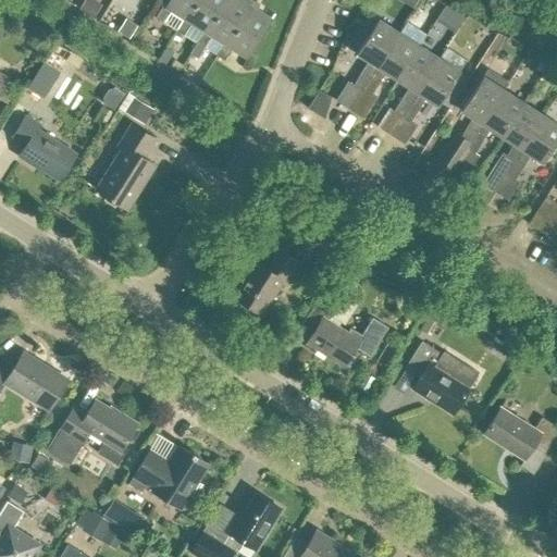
[(35,0),(32,4),(46,17),(54,8),(46,0),(35,0)]
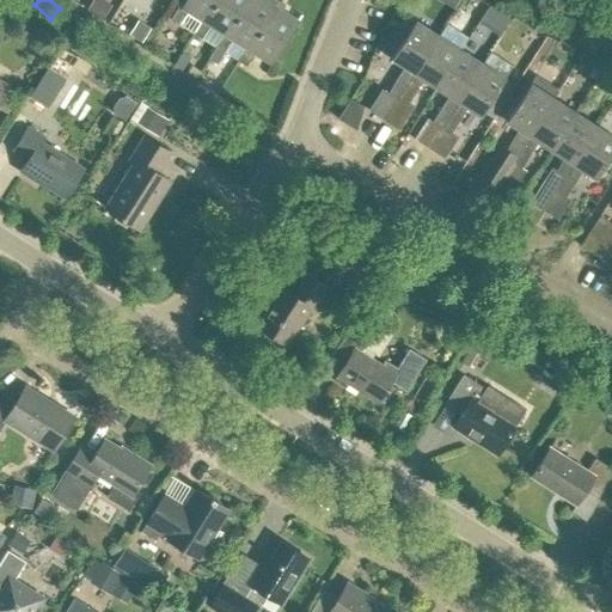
[(92,0),(87,8),(86,10),(103,19),(111,5),(102,0),(92,0)]
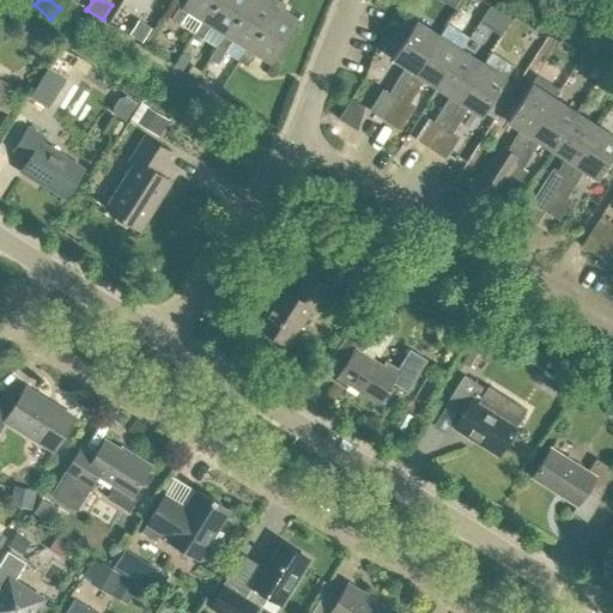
[(204,24),(218,0),(186,0),(181,8),(177,7),(170,19),(178,25),(186,13),(200,23),(204,24)]
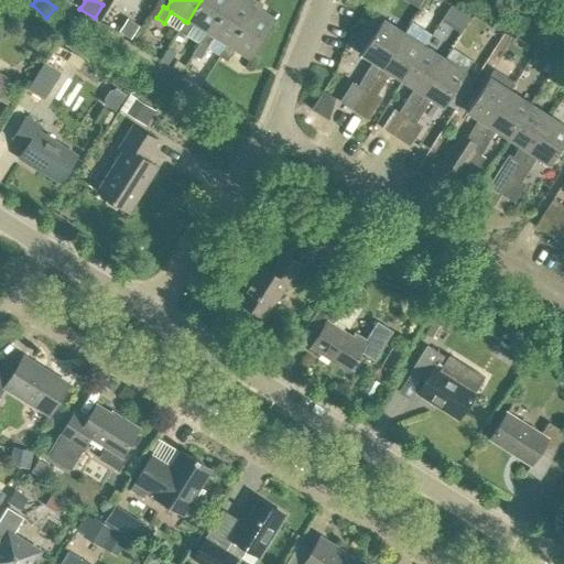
[(207,34),(228,0),(201,0),(187,22),(184,21),(177,31),(185,35),(192,25),(205,33),(207,34)]
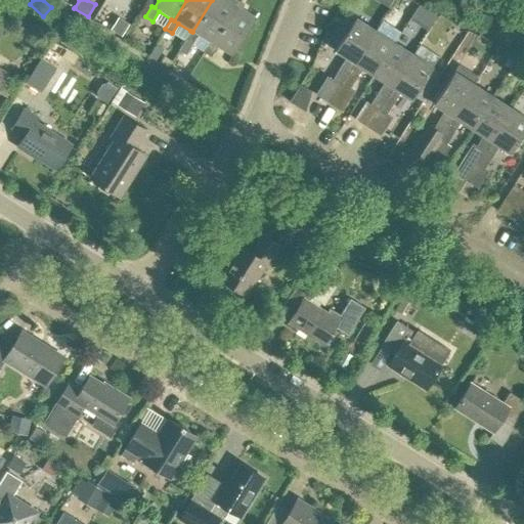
[(212,44),(238,2),(234,0),(212,0),(192,32),(190,31),(178,50),(185,55),(198,35),(210,42),(212,44)]
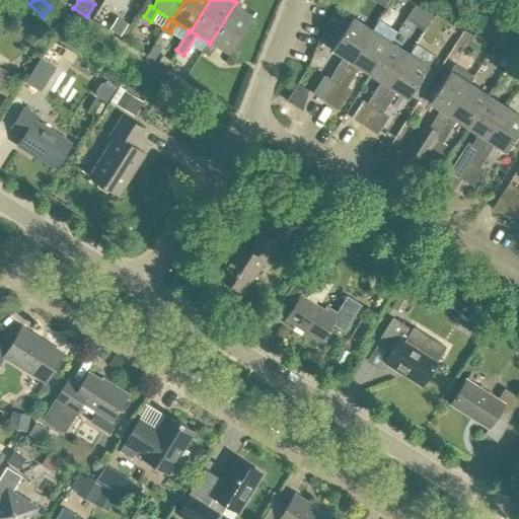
[(210,44),(208,42),(201,52),(209,57),(215,47),(230,56),(255,14),(236,2),(210,44)]
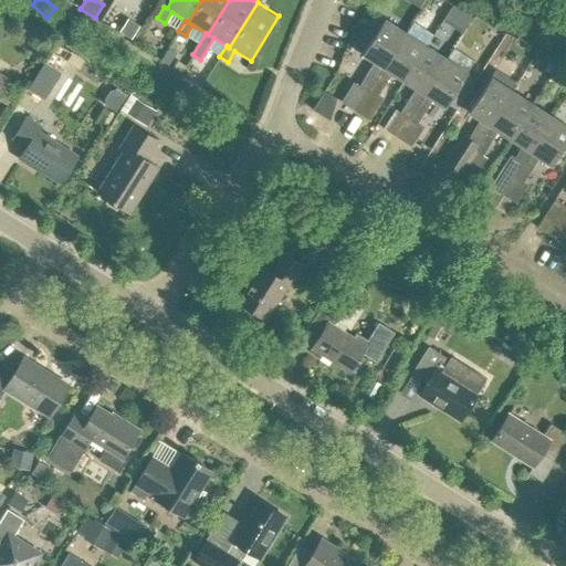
[(127,20),(119,32),(130,40),(139,27),(127,20)]
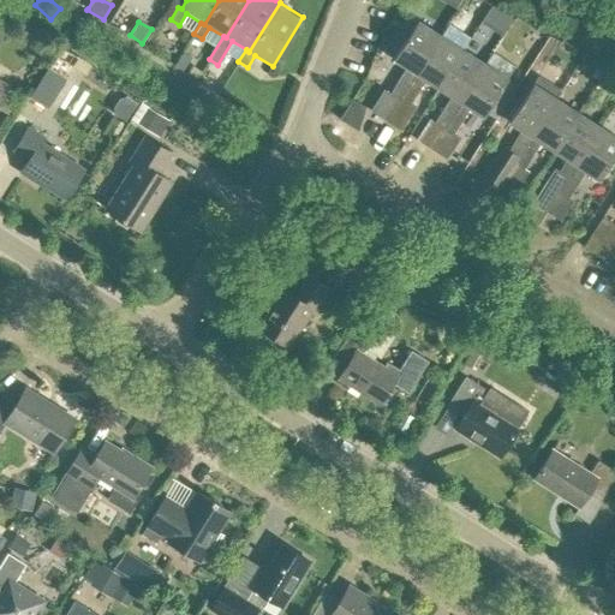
[(384,120),(440,36),(417,22),(392,59),(406,69),(389,94),(386,91),(372,112),(384,120)]
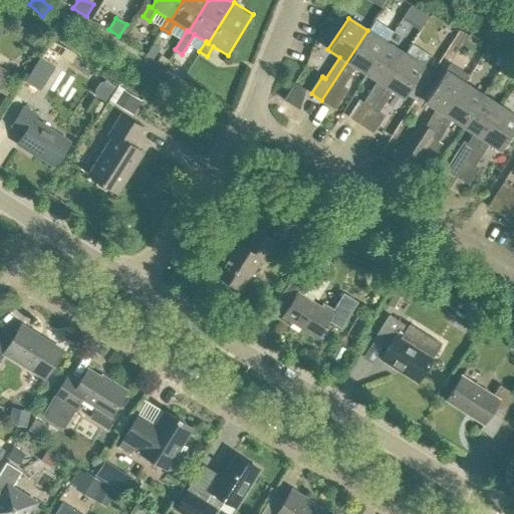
[(365,74),(384,42),(367,30),(321,100),(335,109),(346,92),(341,89),(355,67),(365,74)]
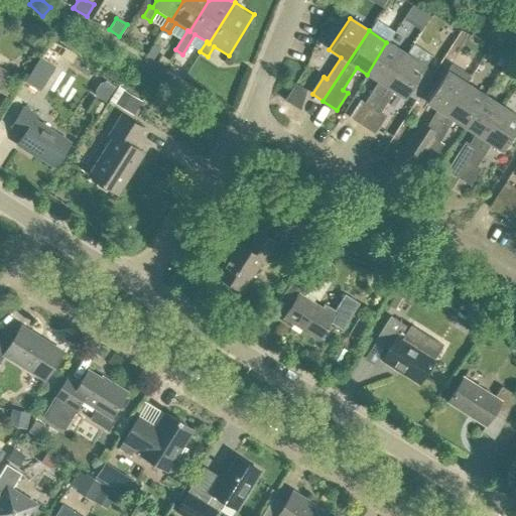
[(371,108),(406,54),(386,42),(367,75),(378,82),(364,103),(360,101),(349,118),(360,125),(371,108)]
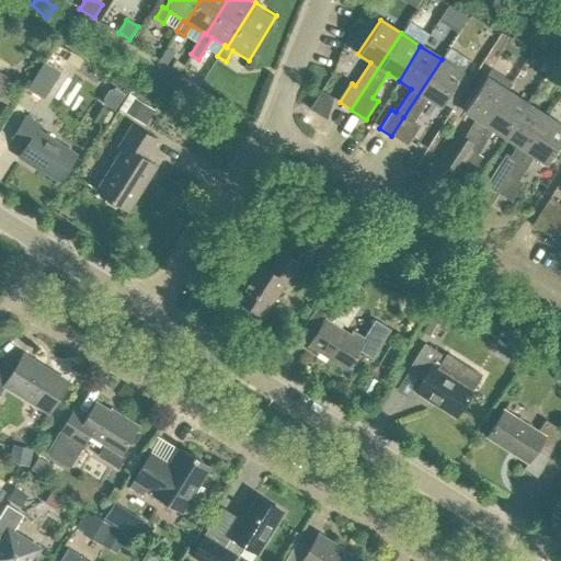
[(165,67),(174,54),(169,50),(160,64),(165,67)]
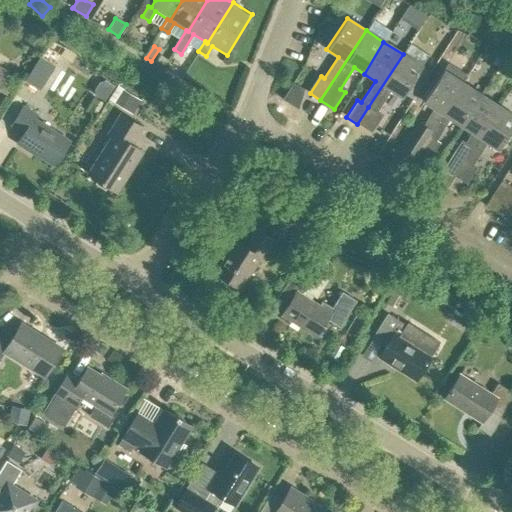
[(389,90),(401,98),(404,93),(421,66),(403,54),(368,107),(375,112),(389,90)]
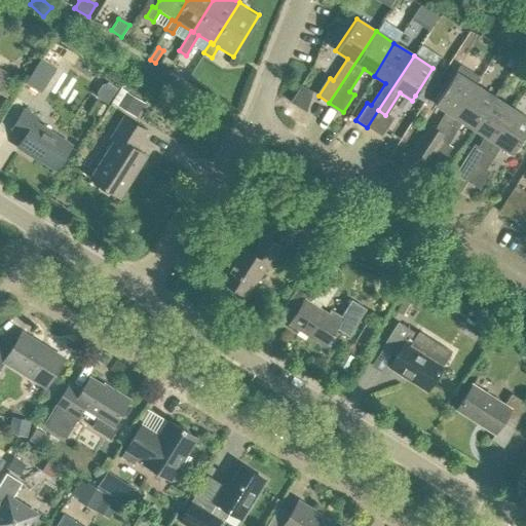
[(40,59),(26,82),(41,91),(55,68),(40,59)]
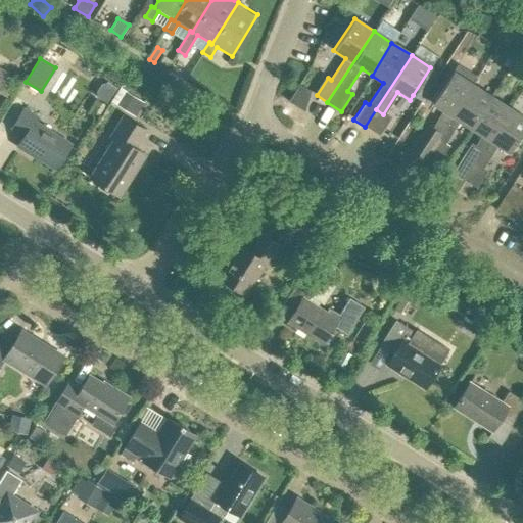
[(515,61),(507,73),(515,78),(522,66),(515,61)]
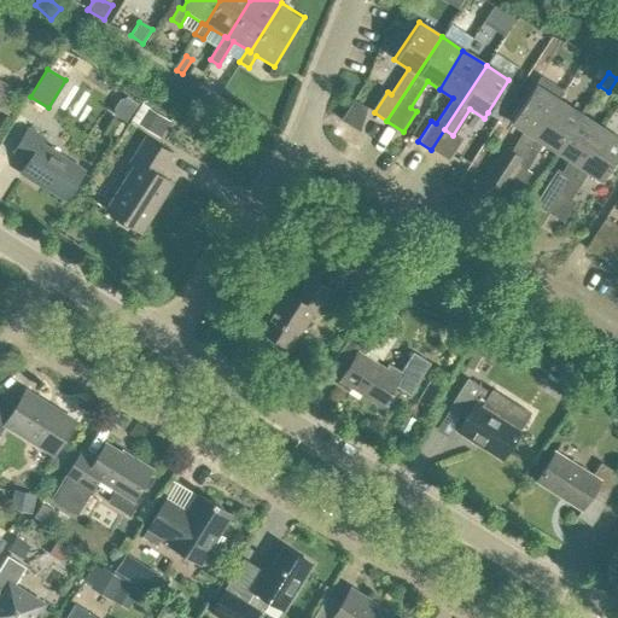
[(495,196),(503,184),(516,164),(558,100),(563,92),(541,77),(511,123),(524,132),(507,158),(502,155),(482,187),(495,196)]
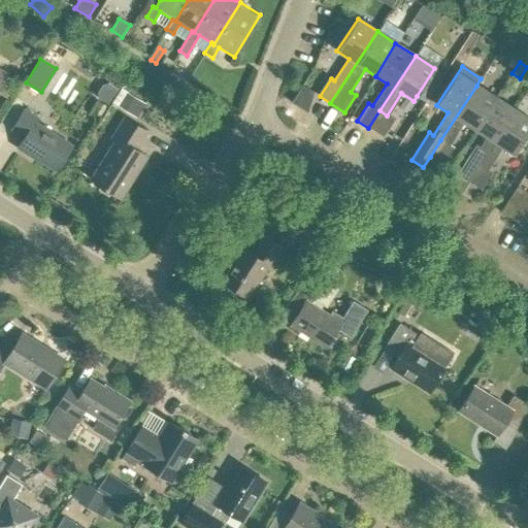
[(434,68),(417,96),(423,100),(441,72),(434,68)]
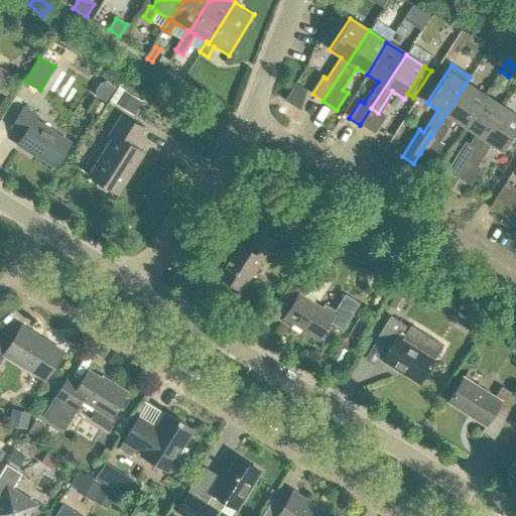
[(100,82),(95,90),(96,96),(104,102),(114,86),(105,81),(100,82)]
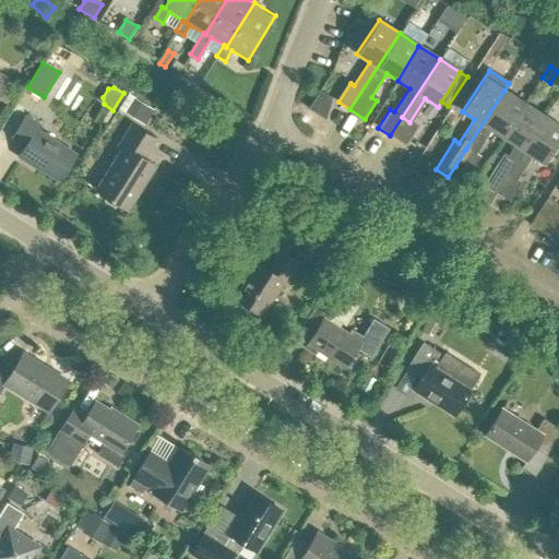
[(502,138),(525,104),(504,91),(466,149),(455,166),(470,175),(480,157),(475,154),(490,130),(502,138)]
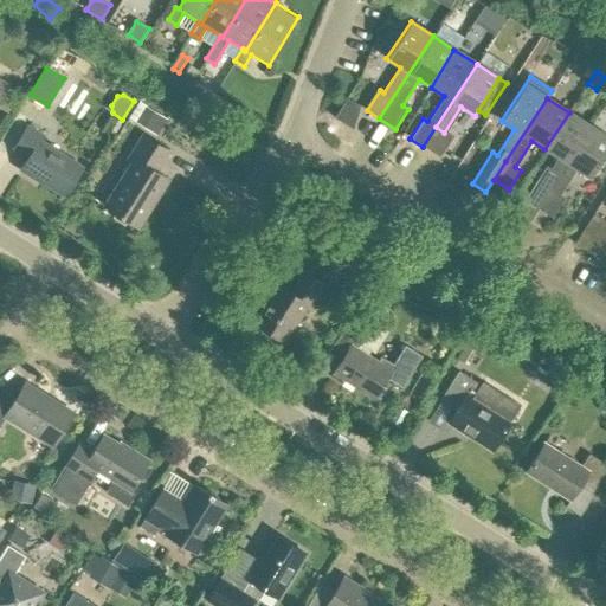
[(146,105),(135,122),(156,135),(167,118),(146,105)]
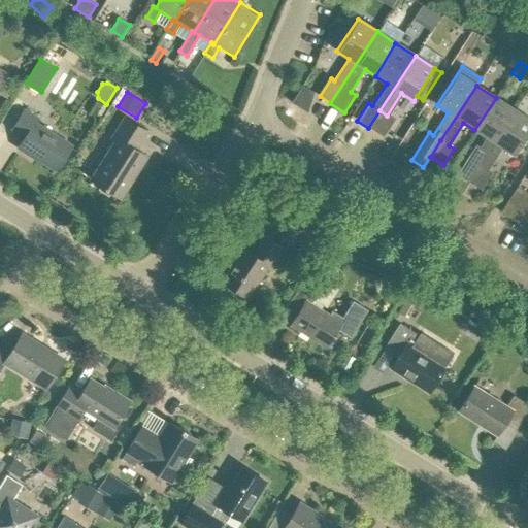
[(480,164),(515,109),(496,98),(474,130),(486,137),(481,146),(475,143),(467,157),(471,160),(480,164)]
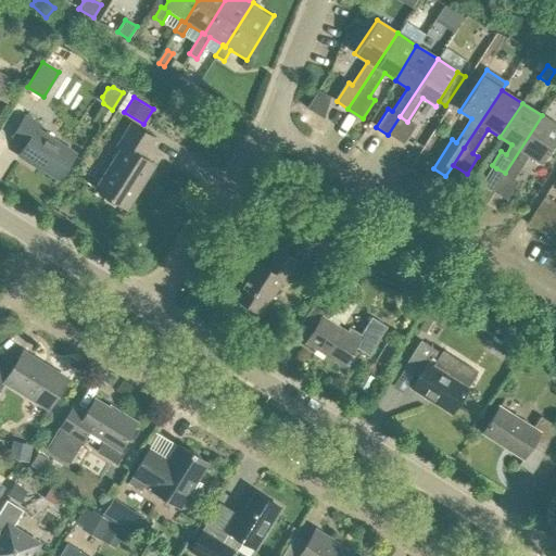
[(555,124),(542,115),(505,173),(513,178),(528,155),(541,163),(555,139),(555,124)]
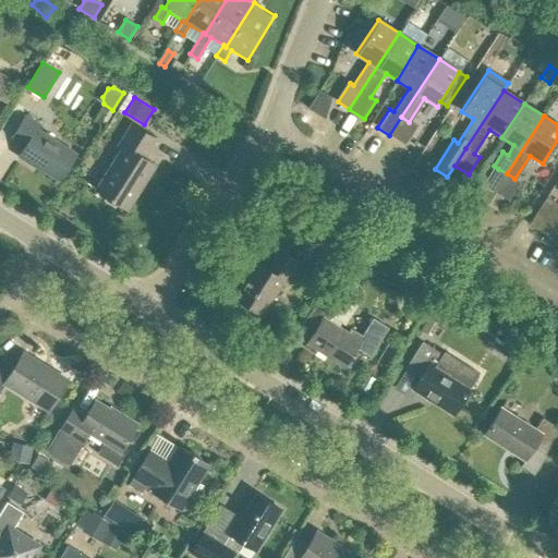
[(58,181),(75,155),(36,130),(38,126),(24,118),(11,138),(24,147),(17,158),(29,166),(31,165),(58,181)]
